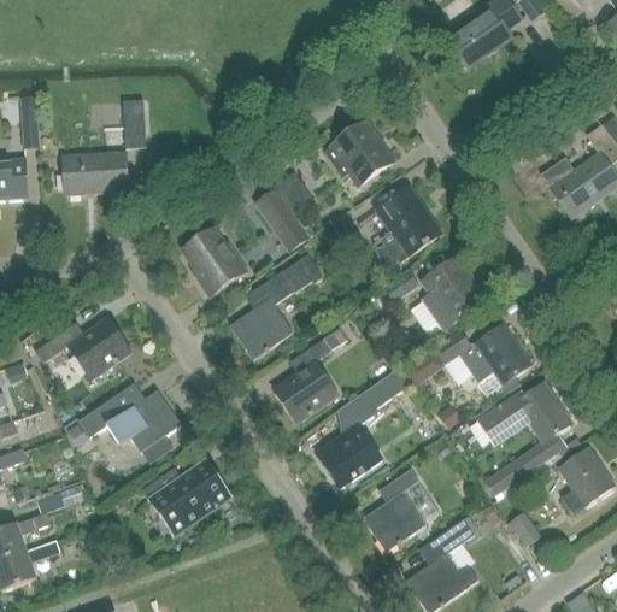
[(507,27),(522,17),(510,0),(493,0),(488,4),(492,9),(448,39),(468,66),(512,35),(507,27)]
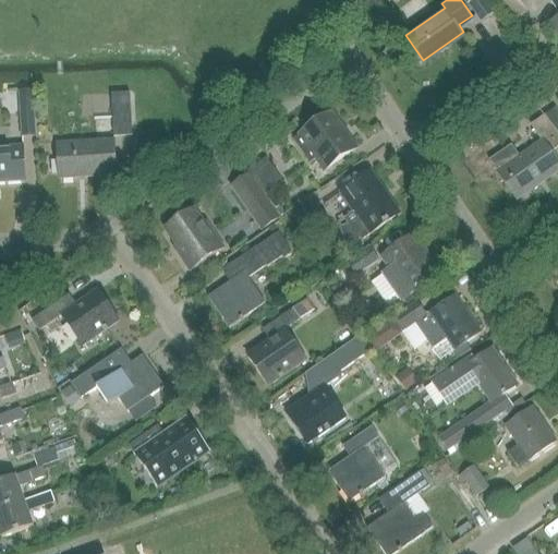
[(128,83),(110,84),(113,128),(130,127),(128,83)]
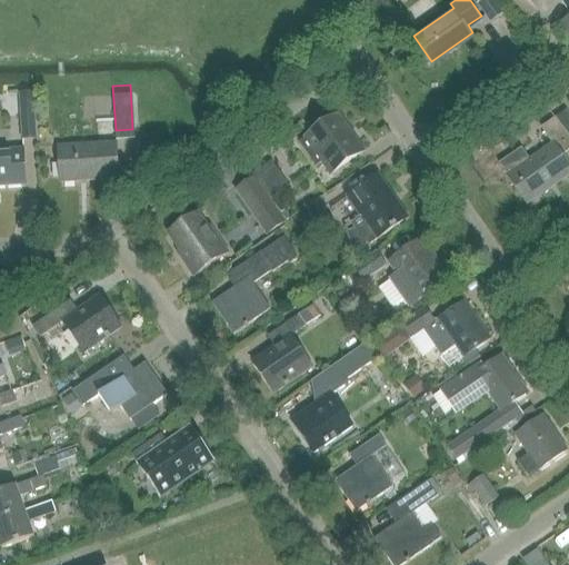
[(19,89),(20,106),(21,120),(22,135),(21,136),(38,135),(36,106),(35,89),(19,89)]
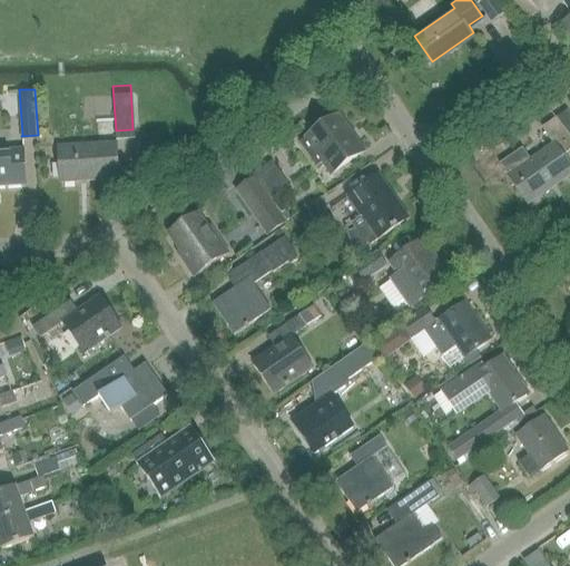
[(569,145),(569,135),(556,114),(541,124),(553,142),(530,157),(522,146),(501,160),(509,172),(508,172),(528,201),(569,171),(569,163),(561,152),(569,145)]
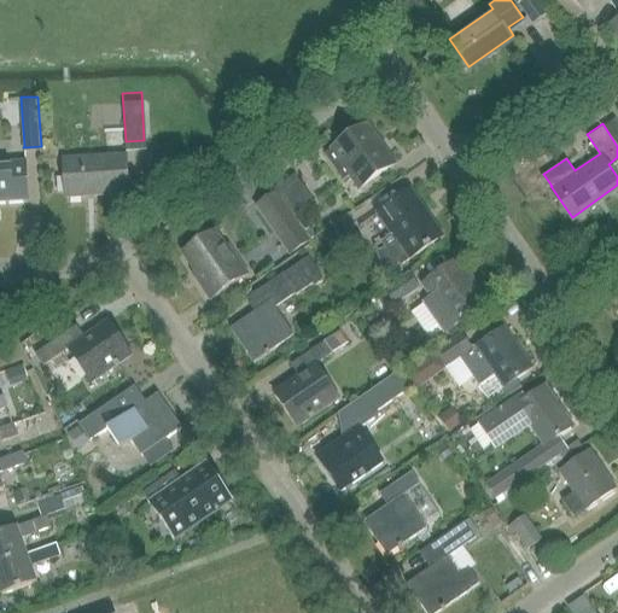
[(342,174),(349,169),(360,185),(391,162),(365,124),(326,152),(342,174)]
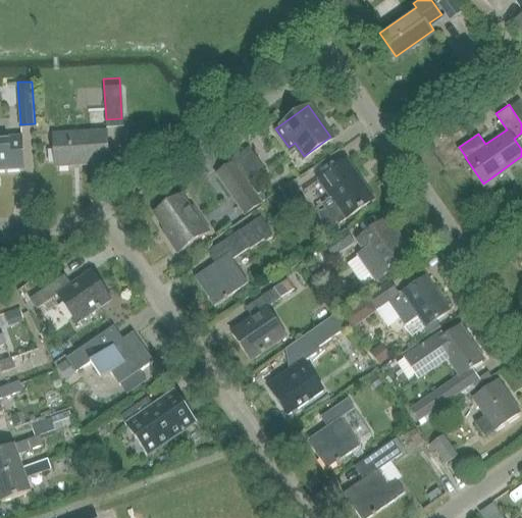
[(55,163),(108,160),(106,130),(54,133),(55,163)]
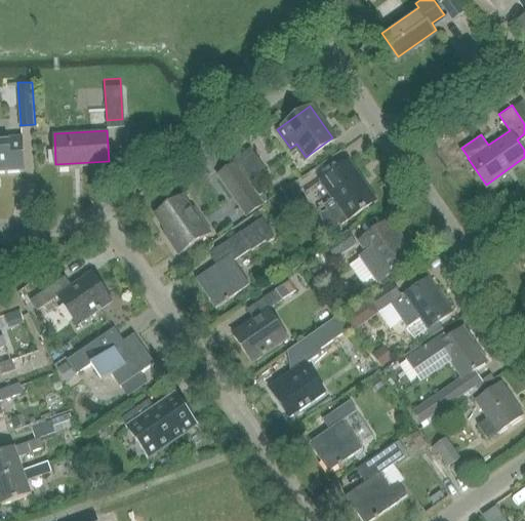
[(0,168),(24,167),(22,135),(0,136),(0,168)]
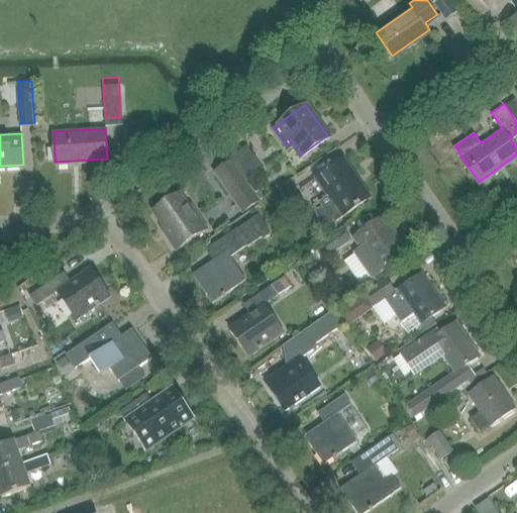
[(230,156),(245,178),(262,166),(246,144),(230,156)]
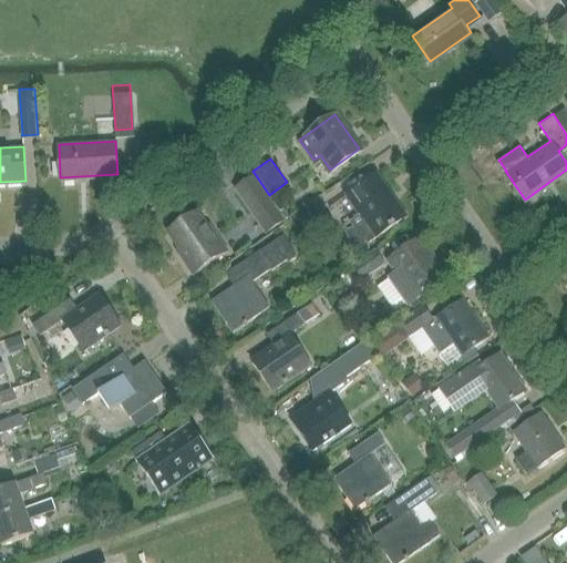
[(286,218),(269,195),(253,171),(251,172),(253,174),(234,186),(266,232),(286,218)]
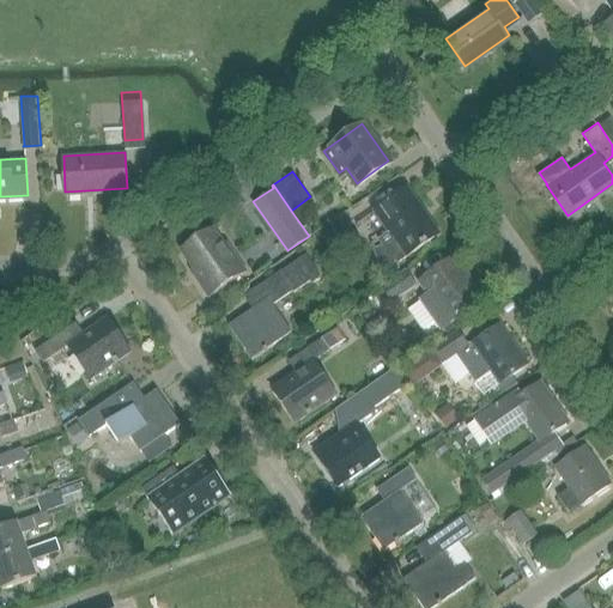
[(374,206),(392,232),(381,239),(372,243),(383,272),(398,266),(395,261),(406,255),(426,241),(426,239),(436,232),(419,208),(420,207),(405,184),(374,206)]
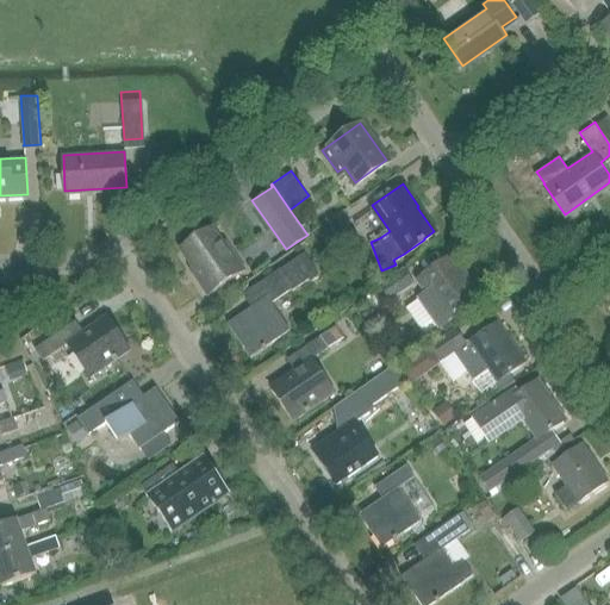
[(230,251),(211,225),(181,245),(200,273),(197,275),(209,292),(246,267),(234,249),(230,251)]
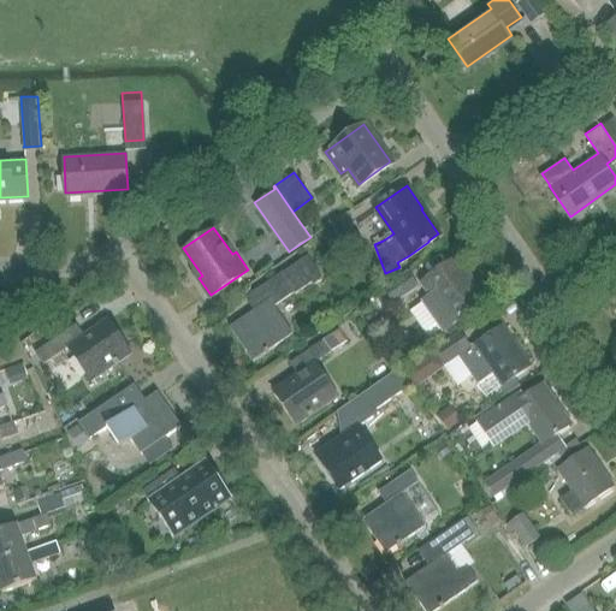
[(244,295),(254,308),(230,325),(253,359),(294,331),(274,303),(323,272),(308,253),(244,295)]
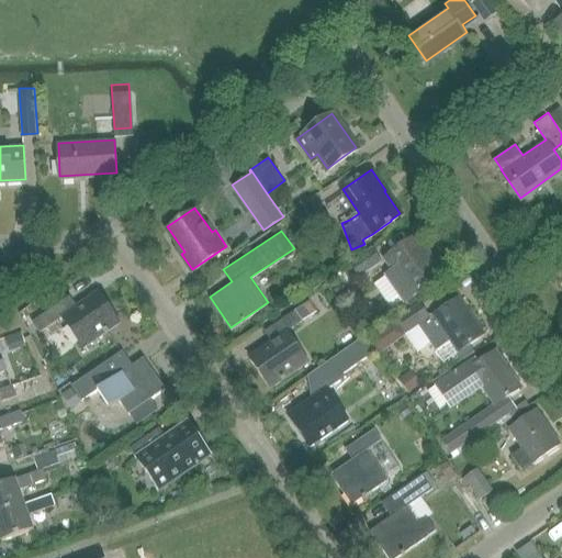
[(384,255),(392,266),(383,271),(404,301),(406,299),(411,305),(419,300),(414,292),(439,275),(425,254),(428,252),(415,233),(384,255)]
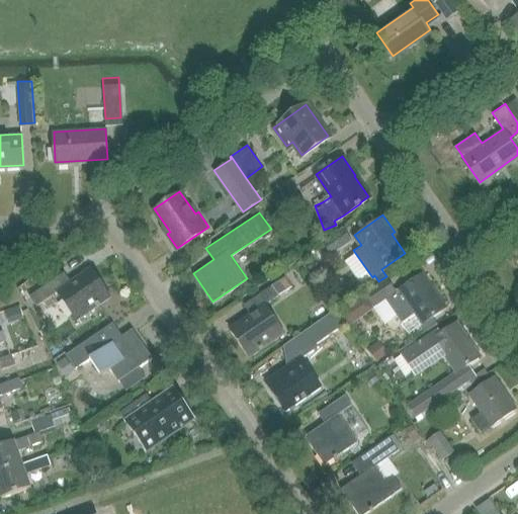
[(343,225),(322,240),(332,254),(352,239),(343,225)]
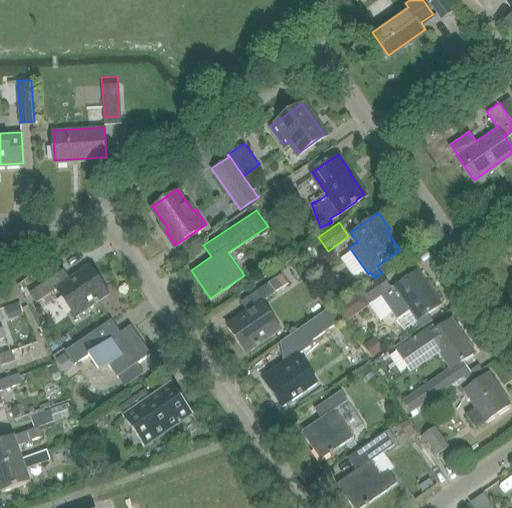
[(339,245),(328,253),(344,276),(355,269),(339,245)]
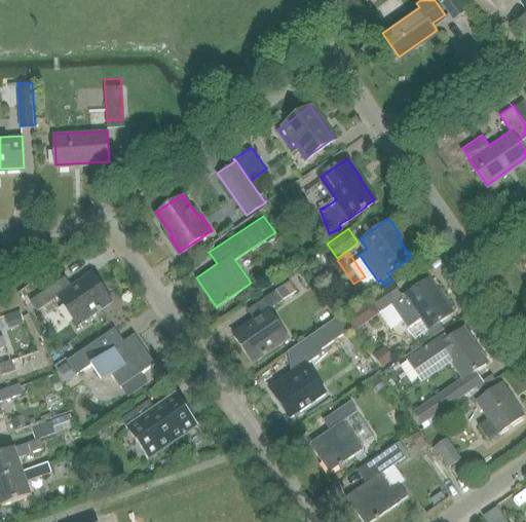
[(57,281),(31,298),(38,308),(59,295),(77,323),(112,299),(92,270),(64,290),(57,281)]
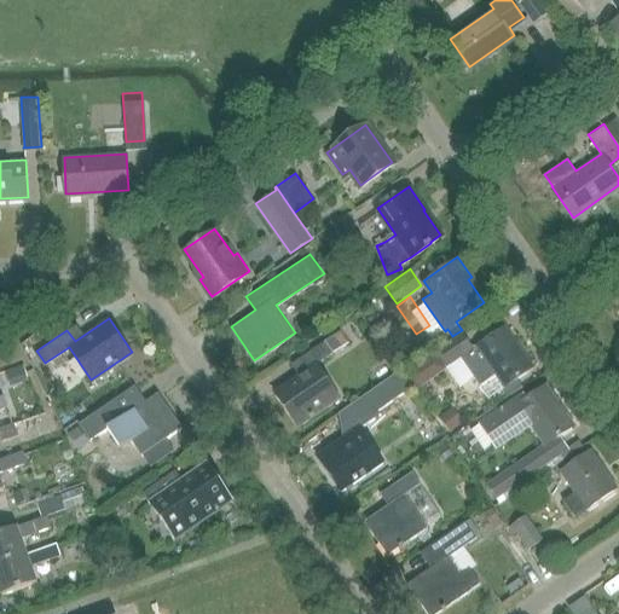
[(462,331),(439,348),(449,363),(449,361),(461,355),(480,383),(496,372),(504,386),(533,365),(504,323),(475,343),(487,361),(484,364),(462,331)]
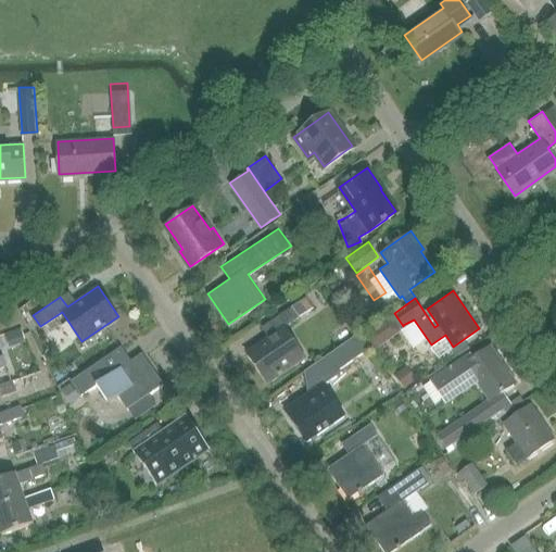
[(305,295),(300,299),(273,317),(279,328),(247,351),(267,381),(304,356),(283,326),(313,305),(305,295)]
